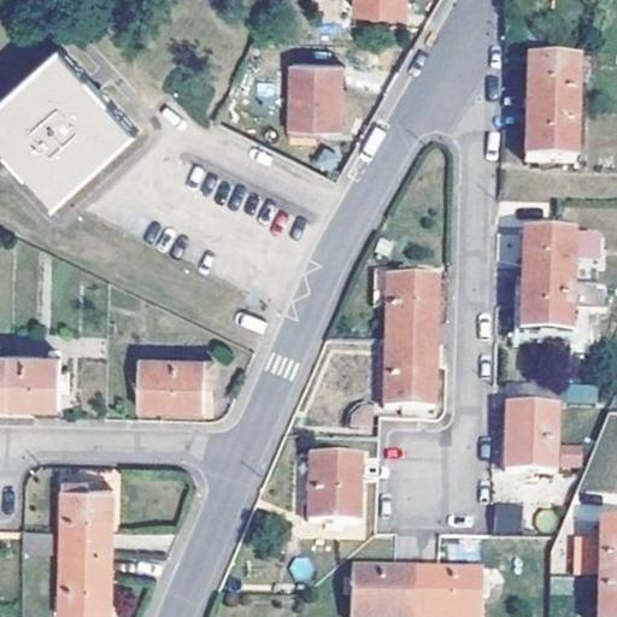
[(406,0),(357,0),(358,12),(407,12),(406,0)]
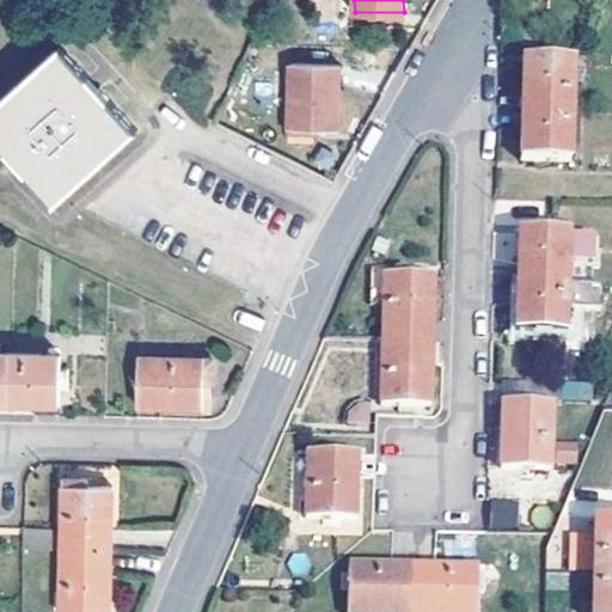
[(135,130),(61,48),(0,102),(0,150),(50,206),(135,130)]
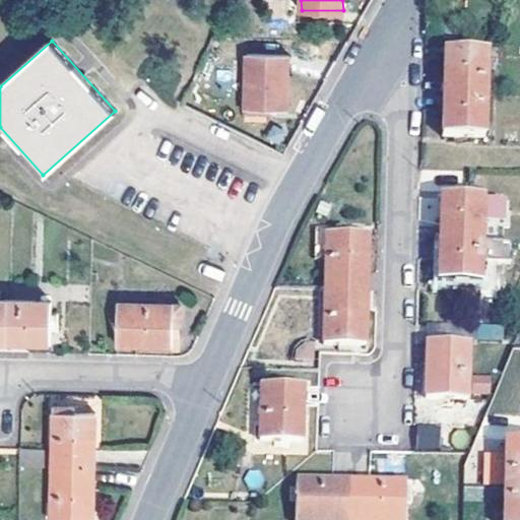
[(444,93),(485,95),(486,54),(445,53),(444,93)]
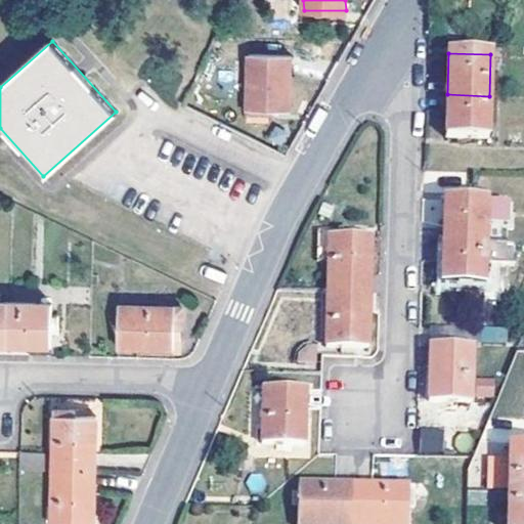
[(289,57),(247,57),(247,112),(289,112),(289,57)]
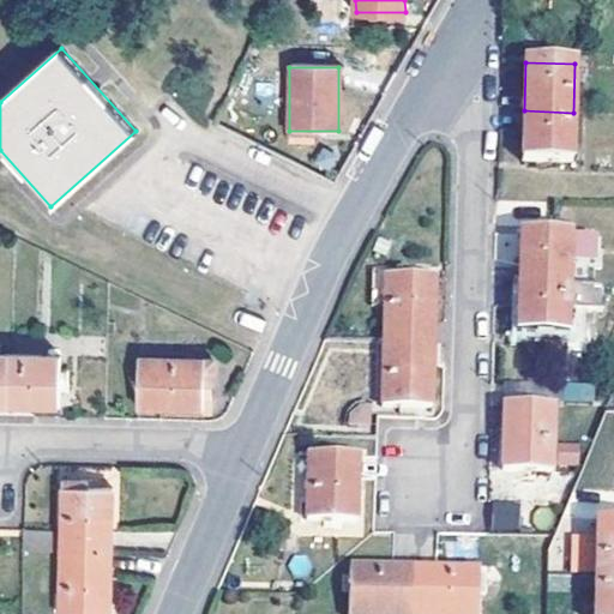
[(573,113),(524,110),(523,162),(572,163),(573,113)]
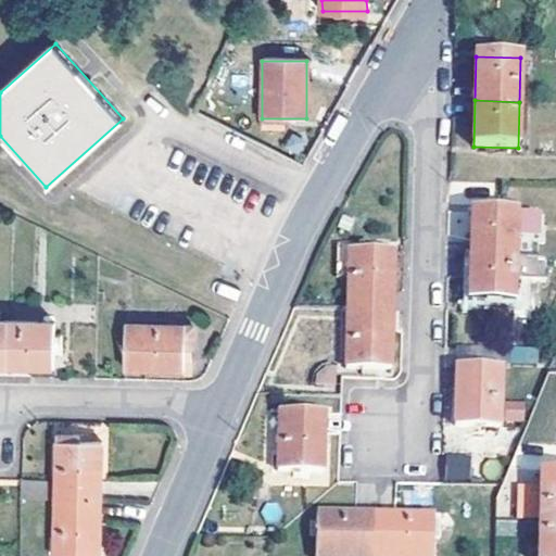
[(471,257),(515,260),(516,215),(472,214),(471,257)]
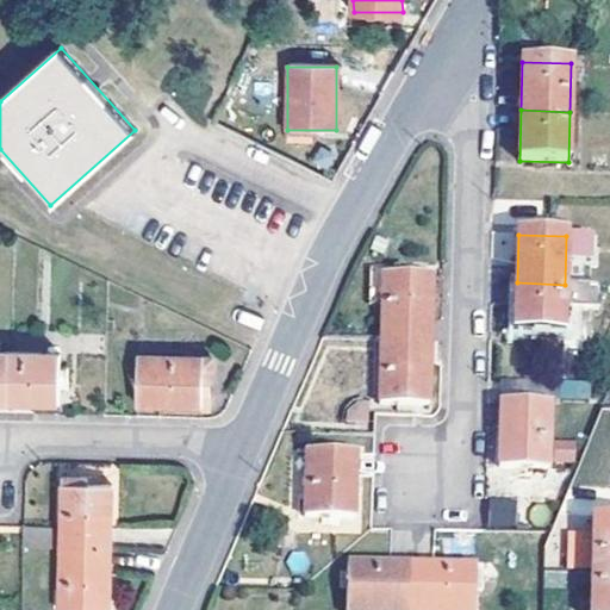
[(383,341),(430,343),(431,278),(406,279),(406,269),(368,269),(368,305),(384,306),(383,341)]
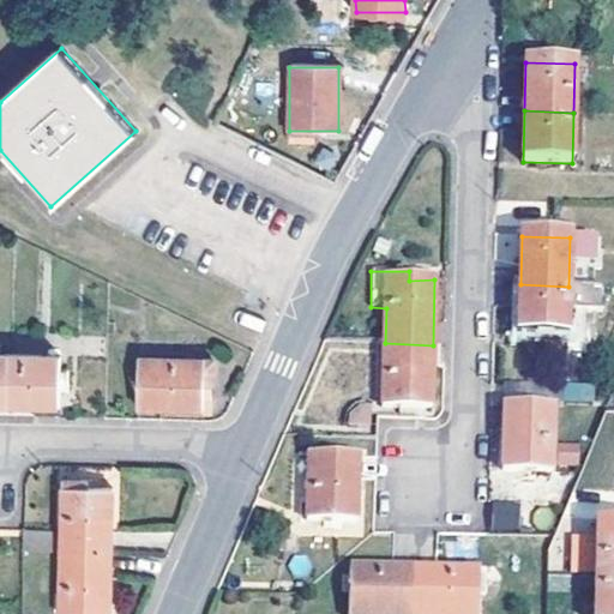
[(603,287),(569,287),(521,284),(518,335),(535,336),(547,336),(547,347),(566,347),(567,312),(585,312),(602,313),(603,287)]
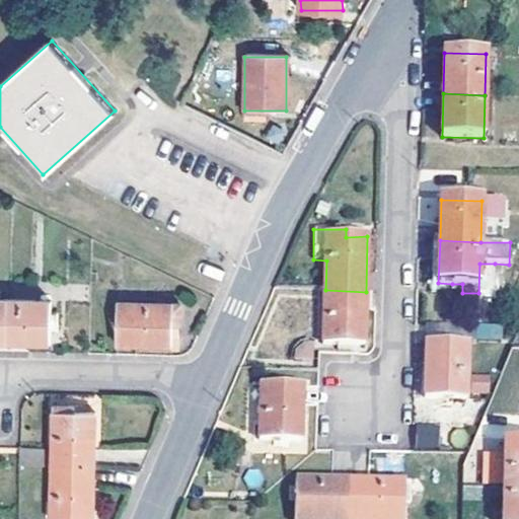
[(479,264),(478,293),(494,293),(495,264),(479,264)]
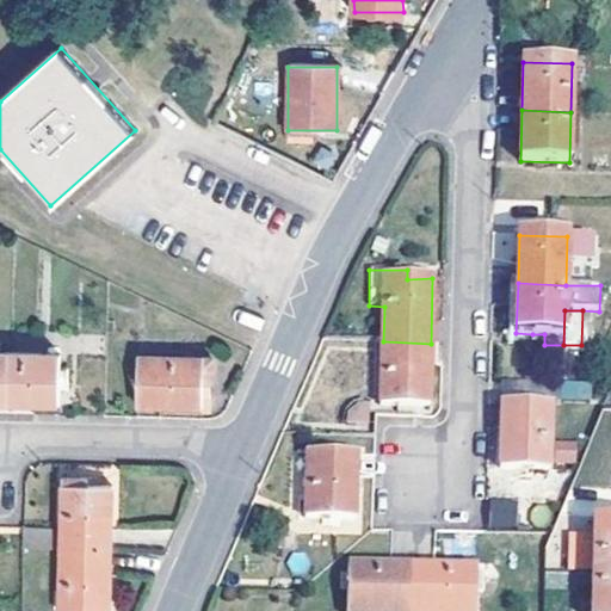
[(532,345),(544,345),(544,334),(532,334),(532,345)]
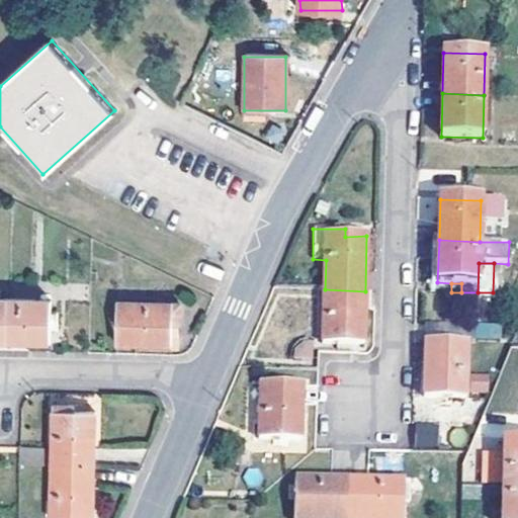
[(365,291),(325,289),(324,343),(364,344),(365,291)]
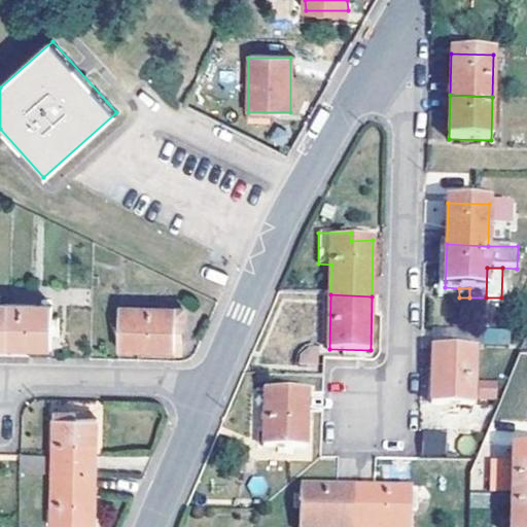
[(0,345),(9,346),(10,305),(0,304),(0,345)]
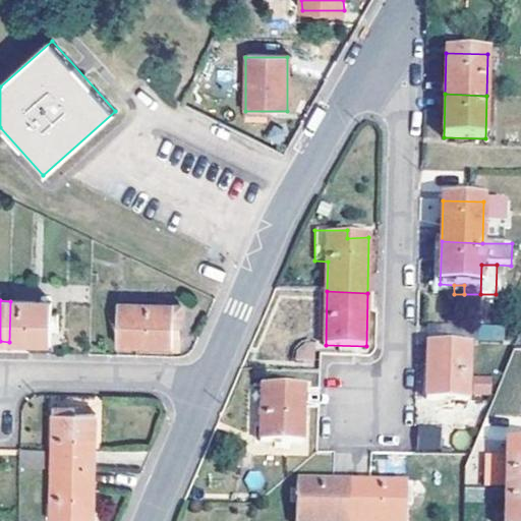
[(10,301),(9,342),(52,344),(54,302),(10,301)]
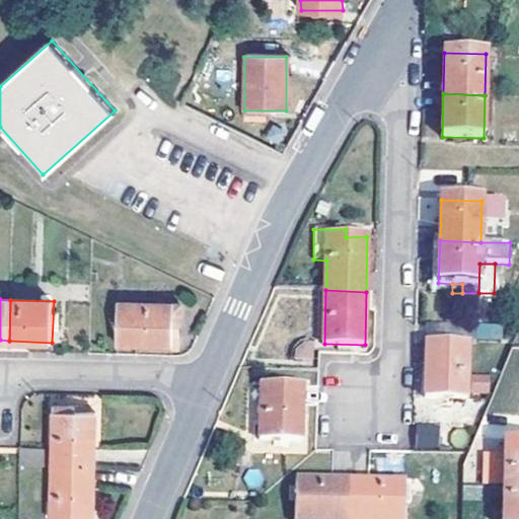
[(174,323),(182,324),(182,305),(120,302),(119,345),(173,347),(174,323)]
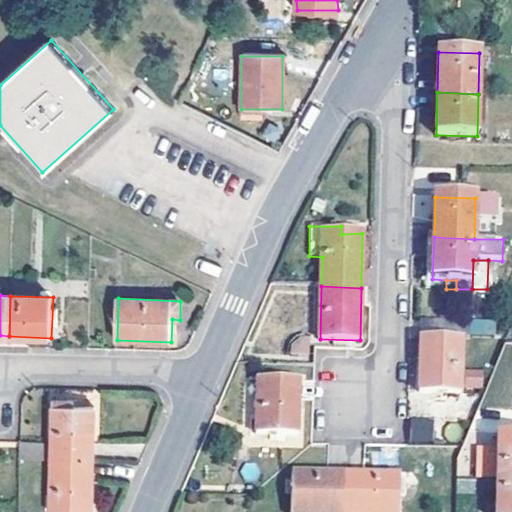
[(470,320),(471,334),(495,334),(495,320),(470,320)]
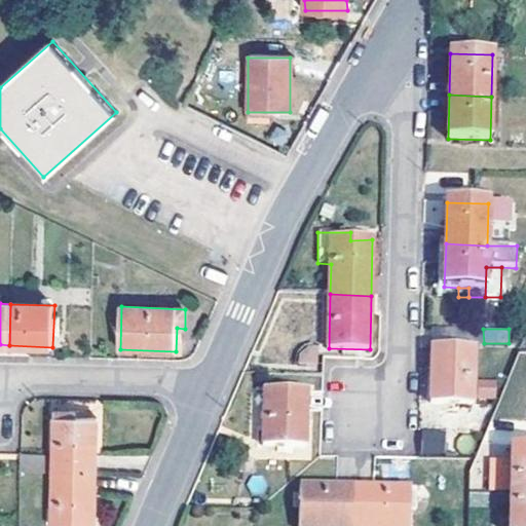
[(474,349),(433,348),(430,405),(473,406),(474,349)]
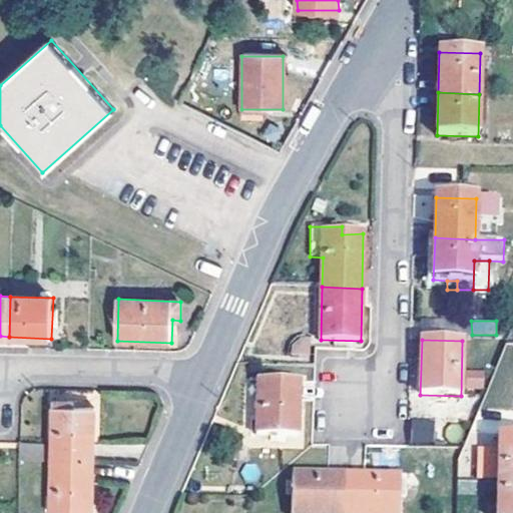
[(467,371),(467,390),(484,389),(484,371),(467,371)]
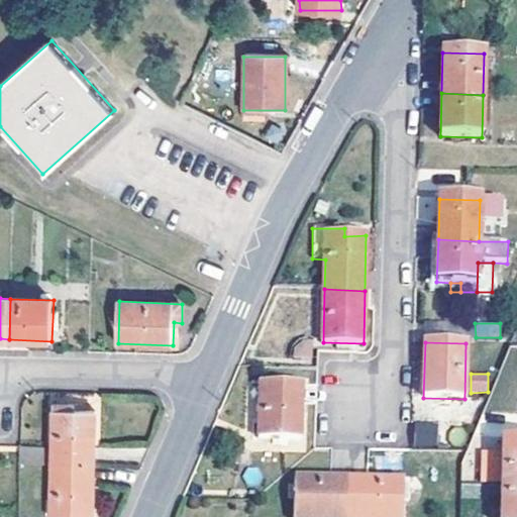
[(261,384),(257,438),(300,440),(302,385),(261,384)]
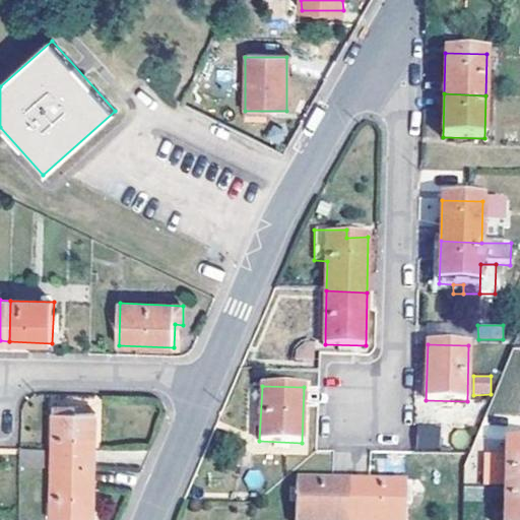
[(54,465),(95,467),(98,413),(81,412),(81,405),(56,405),(54,465)]
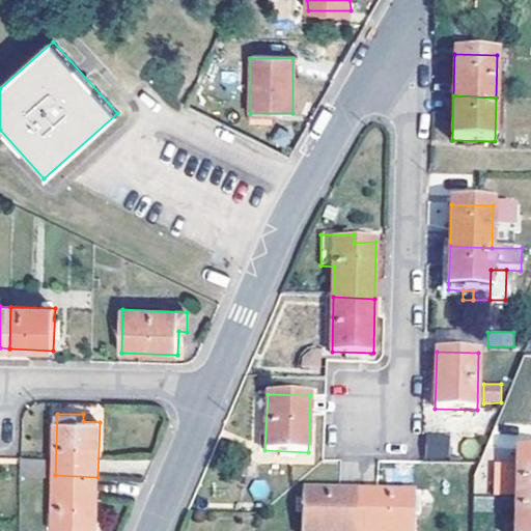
[(425,458),(448,458),(447,434),(424,434),(425,458)]
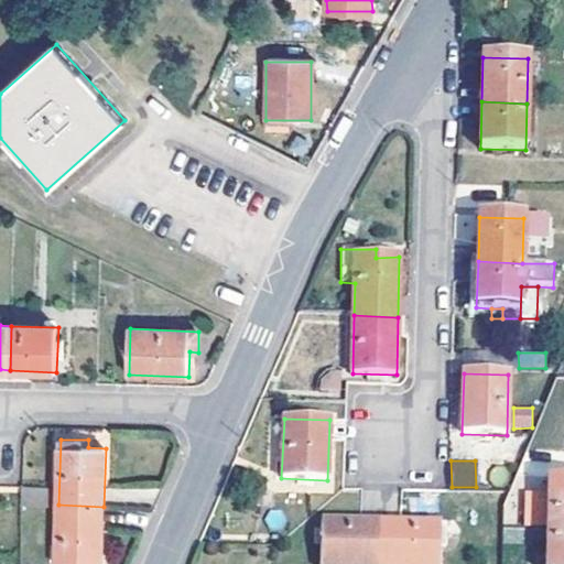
[(21,503),(52,505),(53,484),(22,483),(22,486),(21,503)]
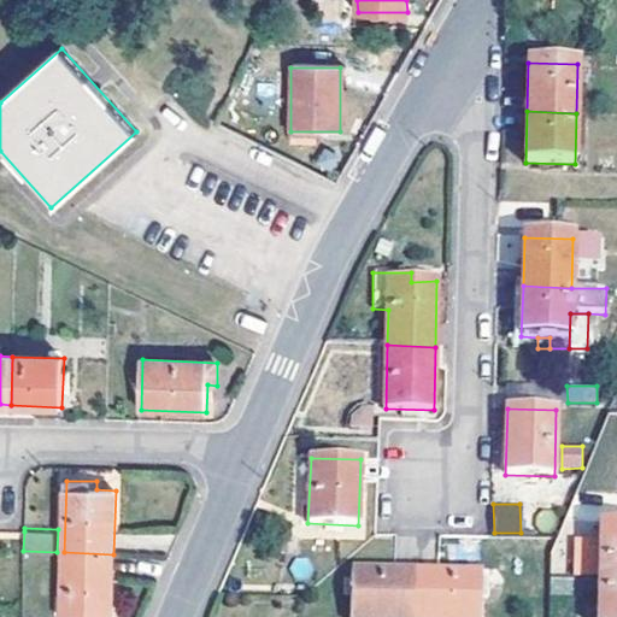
[(600,581),(616,580),(616,530),(601,530),(600,581)]
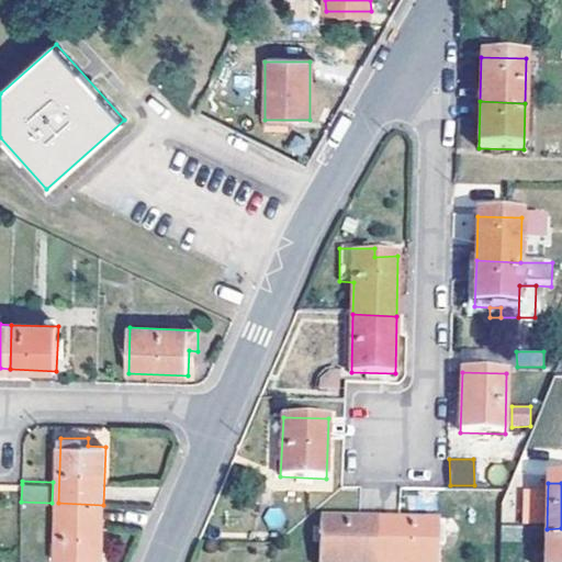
[(101,561),(103,505),(58,503),(55,561),(101,561)]
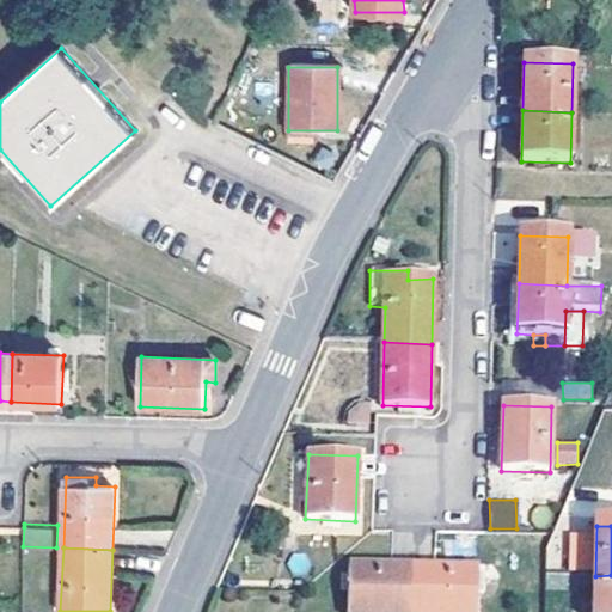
[(349,611),(412,611),(415,570),(350,569),(349,611)]
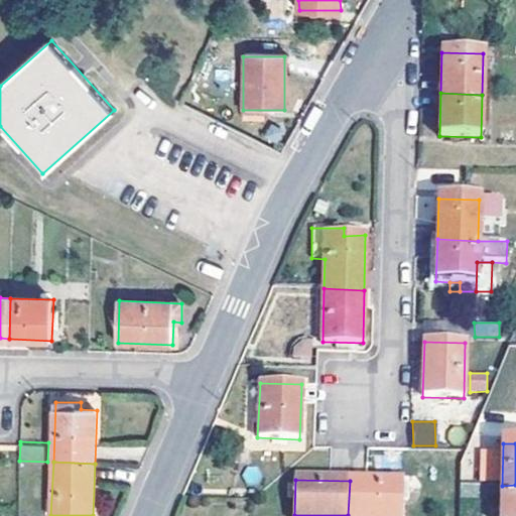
[(350,481),(348,515),(401,515),(403,482),(350,481)]
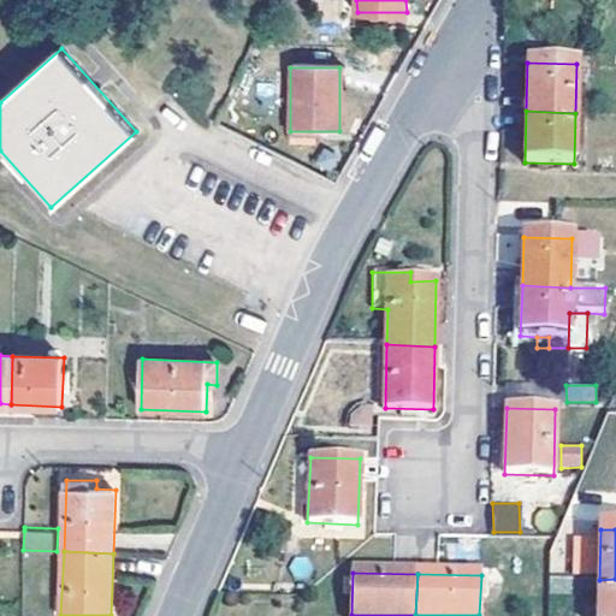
[(615,615),(615,579),(599,580),(598,615),(615,615)]
